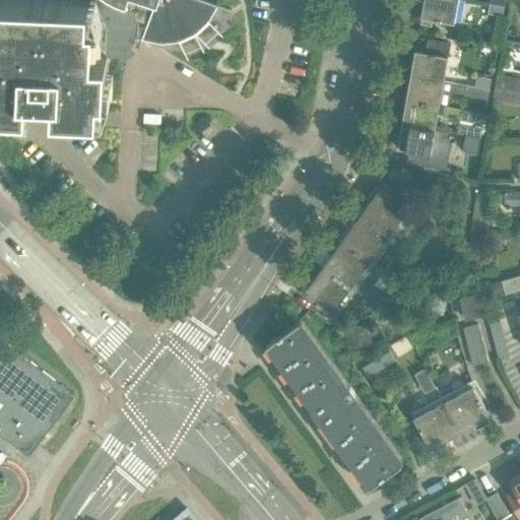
[(120,56),(131,48),(137,38),(136,38),(137,25),(135,13),(127,4),(118,0),(111,0),(108,4),(102,0),(0,0),(0,107),(27,109),(28,91),(54,92),(53,110),(99,112),(100,92),(106,92),(108,57),(120,56)]
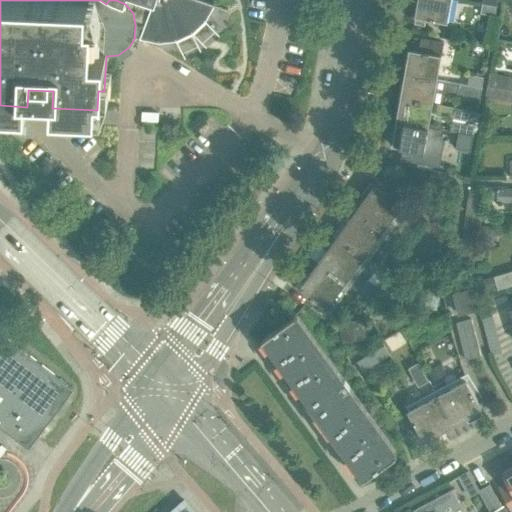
[(100,0),(106,4),(109,0),(116,0),(125,4),(133,13),(135,25),(134,37),(135,37),(141,39),(148,41),(155,42),(162,43),(169,42),(176,40),(183,38),(189,35),(195,31),(201,26),(205,21),(213,6),(227,11),(227,9),(202,0),(100,0)]
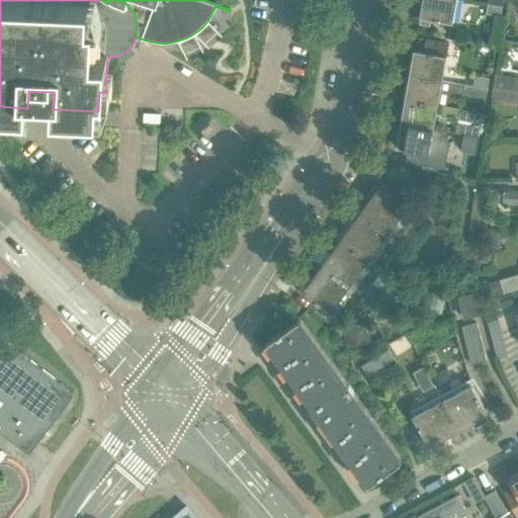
[(452,23),(456,0),(424,0),(423,0),(423,1),(424,1),(421,15),(420,17),(452,23)]
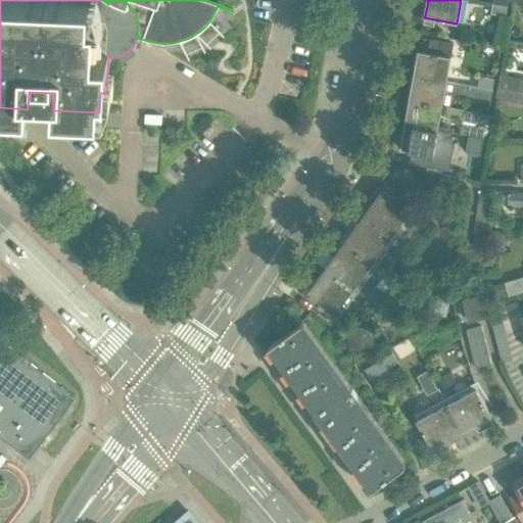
[(506,16),(508,5),(492,3),(490,13),(506,16)]
